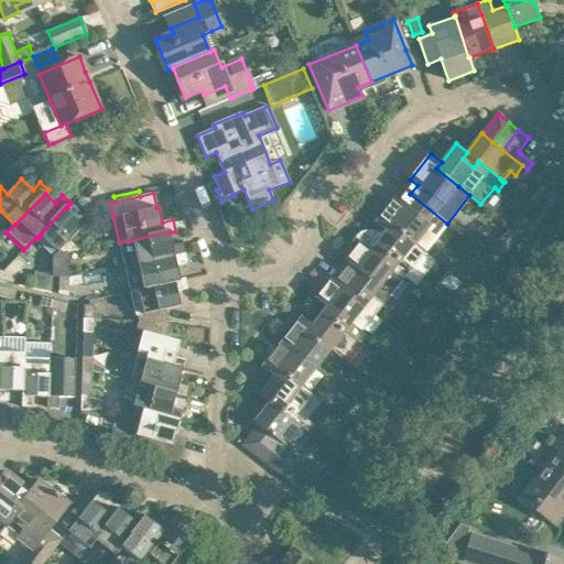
[(447,224),(410,194),(403,204),(396,197),(376,224),(382,229),(387,232),(391,226),(414,243),(414,242),(425,251),(447,224)]
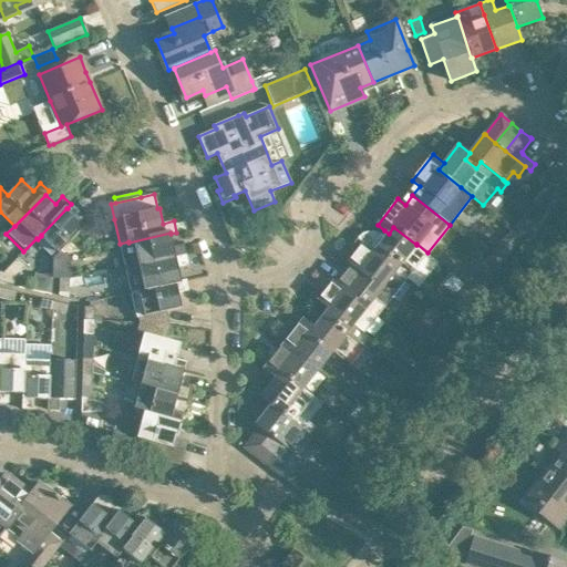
[(66,208),(41,235),(59,253),(92,217),(84,209),(74,200),(71,204),(68,208),(66,208)]
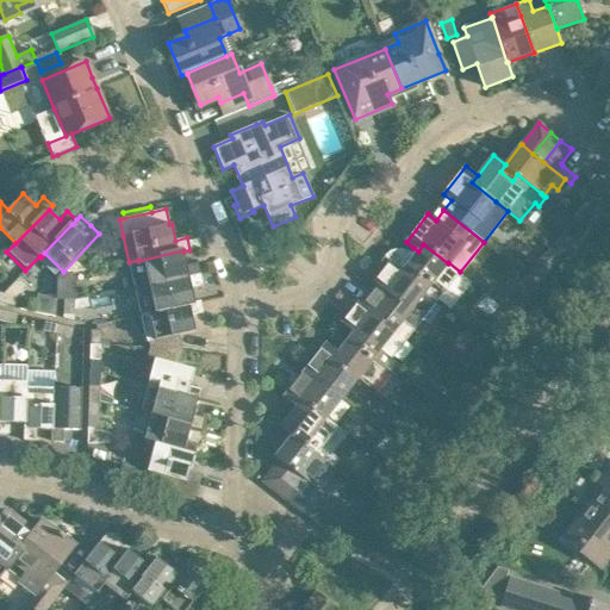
[(566,229),(553,247),(562,255),(577,237),(566,229)]
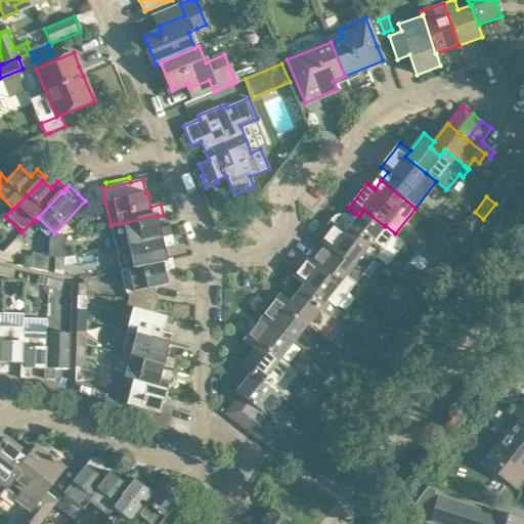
[(359,216),(355,213),(352,217),(347,214),(341,214),(336,215),(331,219),(331,220),(356,241),(360,235),(370,244),(365,251),(374,258),(376,259),(395,233),(385,225),(385,226),(363,210),(359,216)]
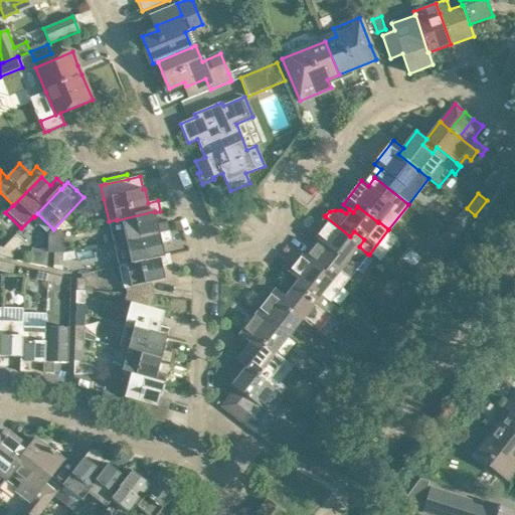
[(115,243),(126,241),(126,240),(169,231),(167,222),(158,224),(155,212),(155,211),(117,220),(117,219),(109,221),(108,221),(113,243),(115,243)]
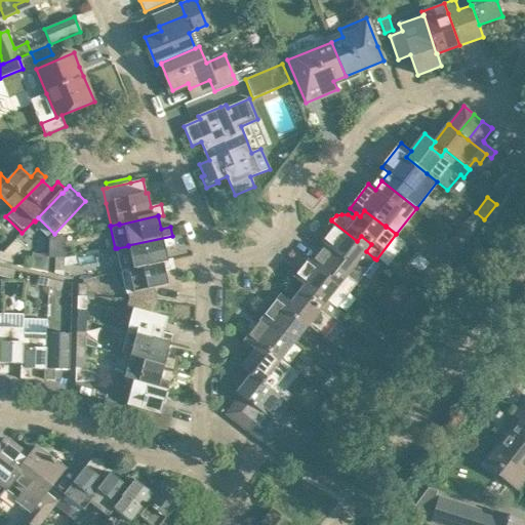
[(324,229),(329,233),(322,243),(328,248),(322,256),(355,283),(374,258),(366,251),(371,244),(361,236),(357,241),(331,220),(324,229)]
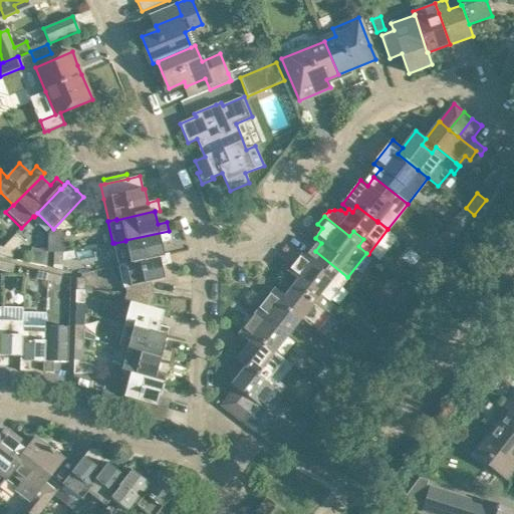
[(426,254),(438,264),(460,237),(447,227),(426,254)]
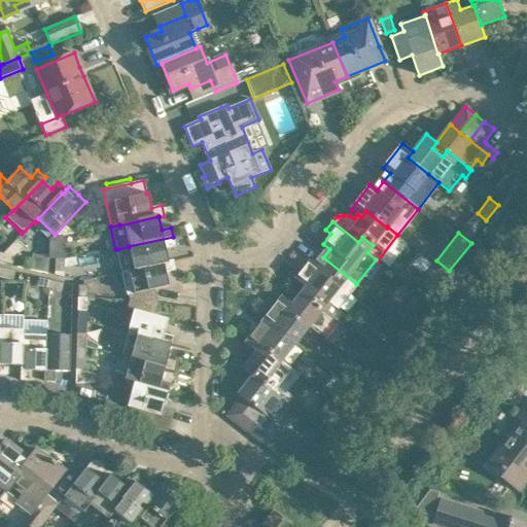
[(50,240),(49,258),(54,258),(63,259),(65,259),(61,235),(56,236),(55,235),(50,240)]
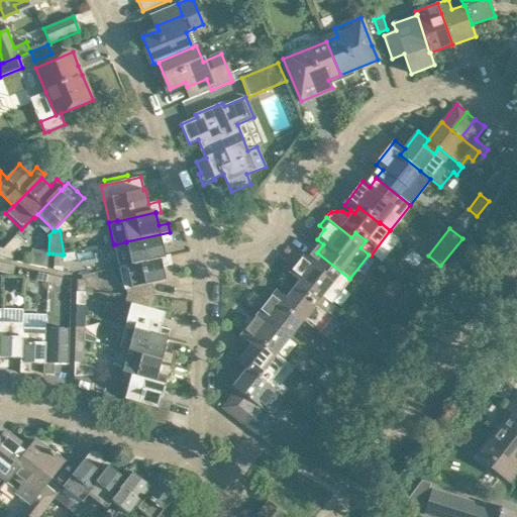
[(126,265),(131,263),(131,264),(166,256),(165,255),(163,243),(172,241),(170,232),(126,241),(126,242),(115,244),(113,244),(117,267),(126,265)]
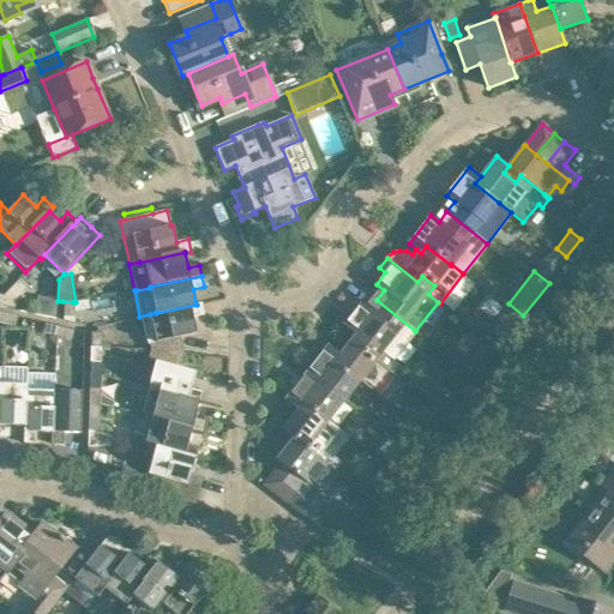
[(17,299),(2,295),(0,304),(0,305),(14,309),(17,299)]
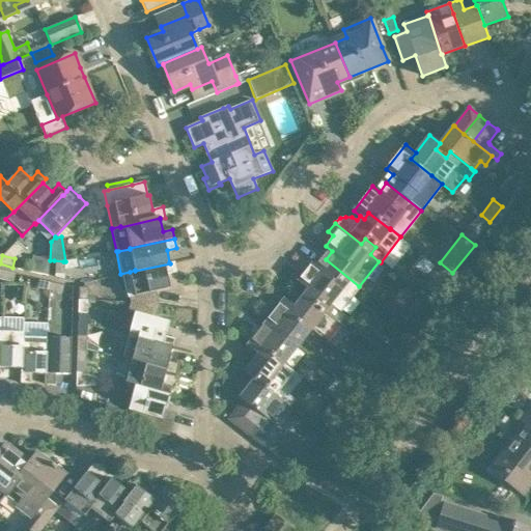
[(47,259),(31,255),(28,271),(47,275),(47,260),(47,259)]
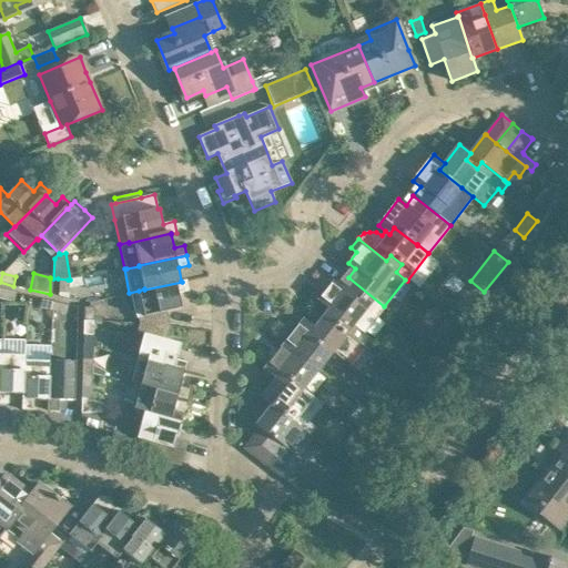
[(384,306),(348,277),(341,287),(334,282),(325,292),(320,287),(313,296),(318,301),(330,310),(341,320),(337,323),(348,332),(354,325),(363,333),(384,306)]
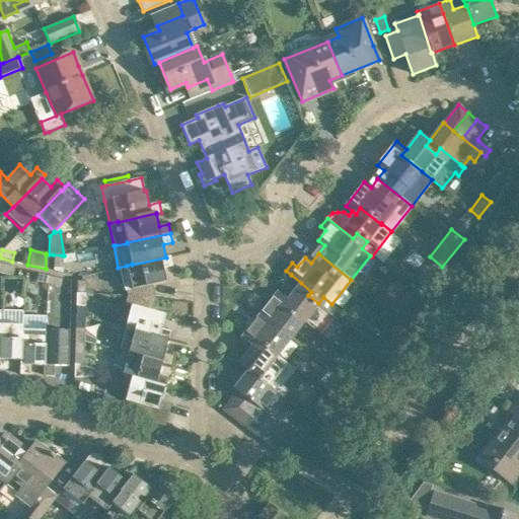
[(53,268),(52,270),(61,272),(61,264),(62,255),(53,254),(53,268)]
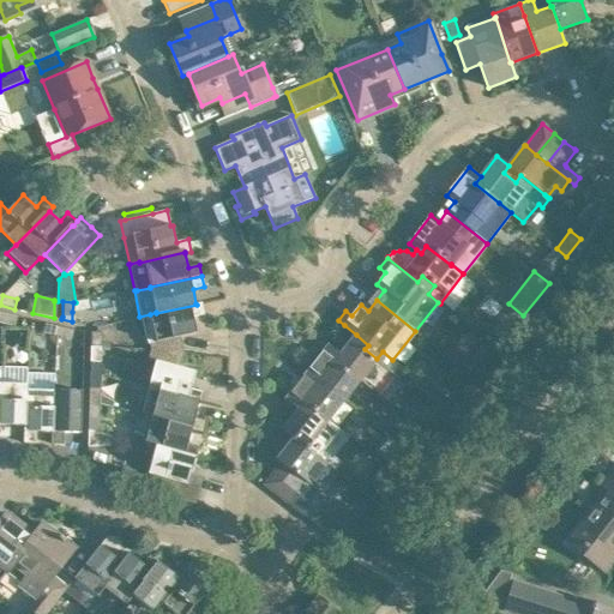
[(202,302),(196,304),(197,305),(156,313),(156,312),(150,314),(139,317),(145,343),(150,343),(151,350),(184,353),(180,337),(197,333),(193,317),(204,314),(202,302)]
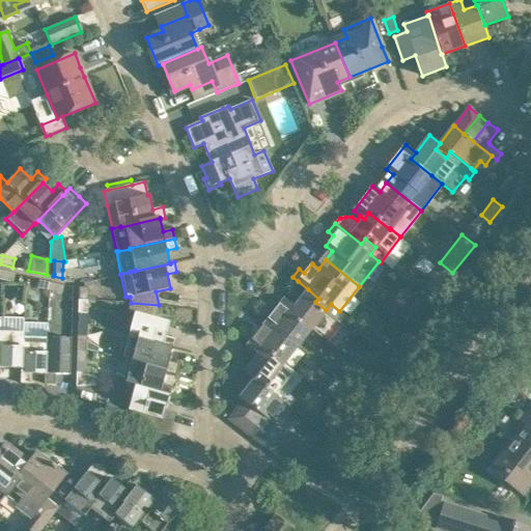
[(436,267),(427,278),(438,286),(446,276),(447,274),(437,266),(436,267)]
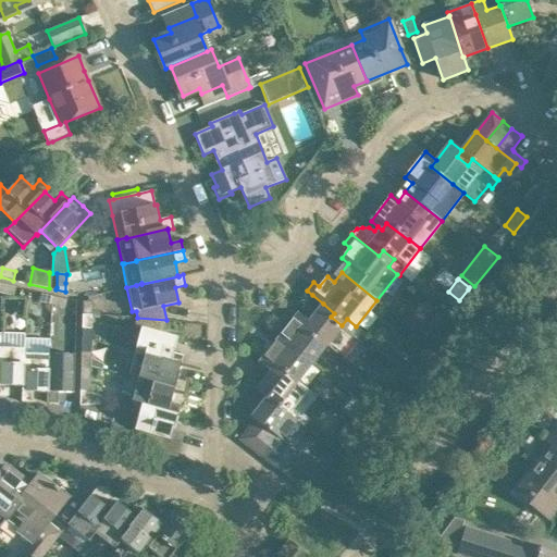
[(15,287),(2,284),(0,291),(0,293),(13,297),(15,287)]
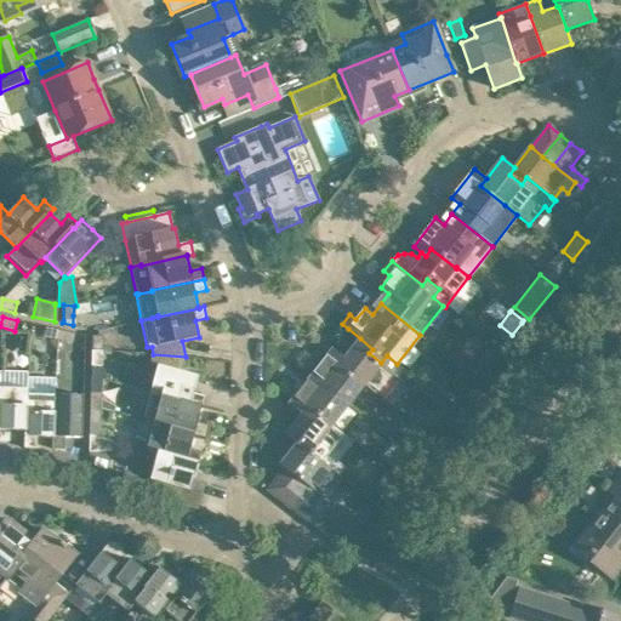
[(43,337),(57,341),(60,330),(45,326),(43,337)]
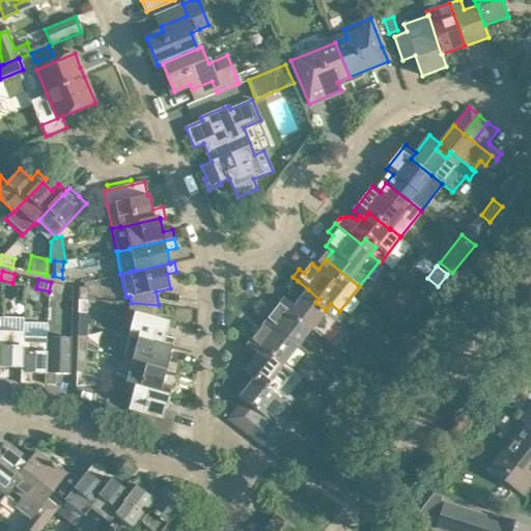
[(64,285),(51,282),(49,291),(62,294),(64,285)]
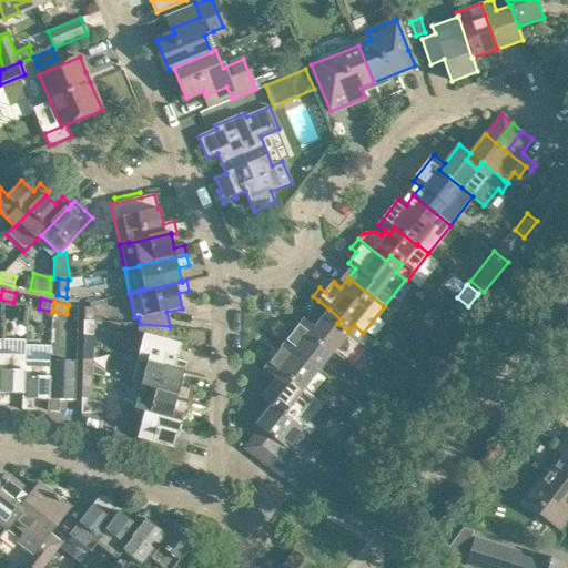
[(84,307),(84,321),(94,321),(94,307),(84,307)]
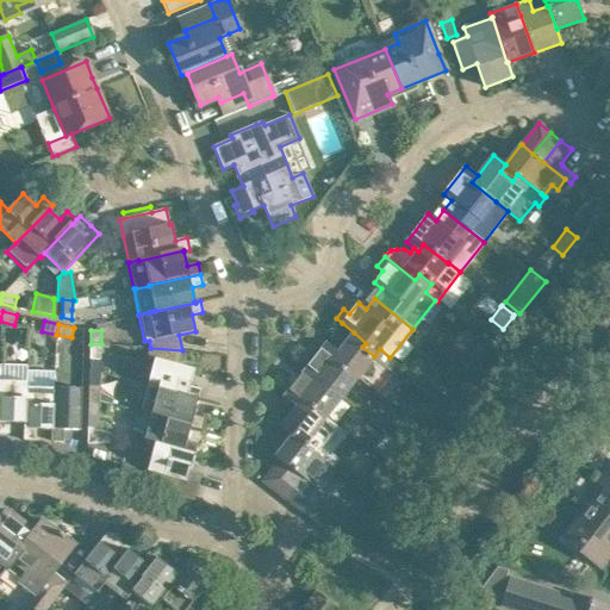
[(366,343),(354,332),(338,352),(332,359),(356,379),(358,378),(368,387),(384,368),(396,377),(403,367),(390,358),(380,349),(374,356),(362,347),(366,343)]
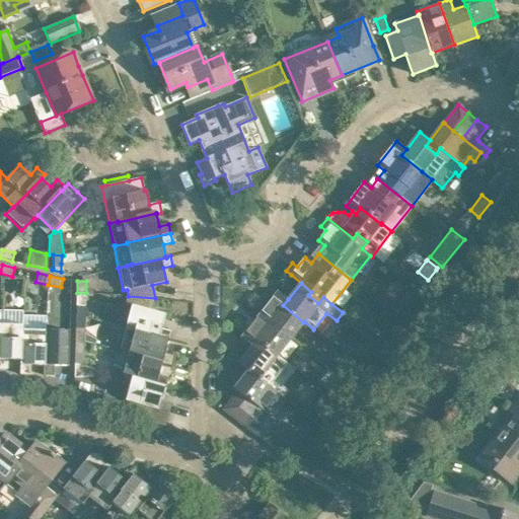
[(381,287),(373,297),(386,307),(394,298),(381,287)]
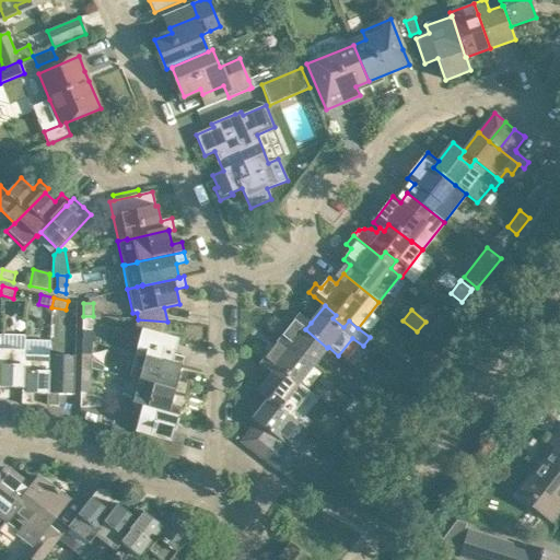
[(313,365),(327,348),(305,329),(311,323),(300,315),(280,339),(313,365)]
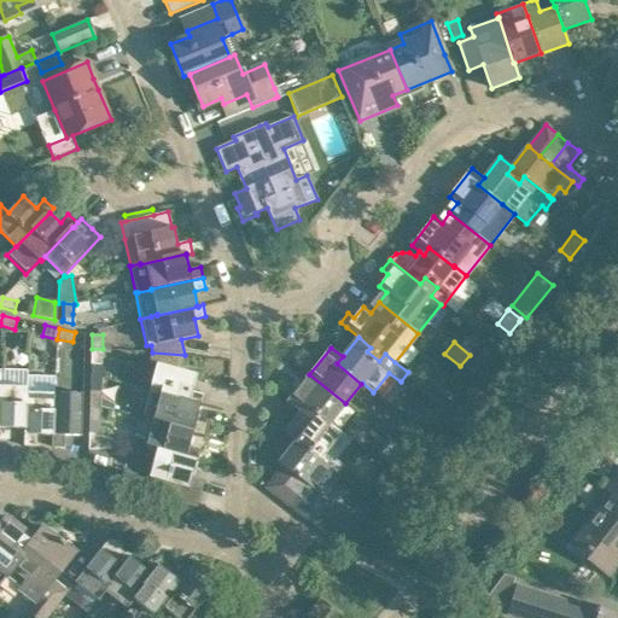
[(103,349),(92,349),(92,365),(101,365),(103,349)]
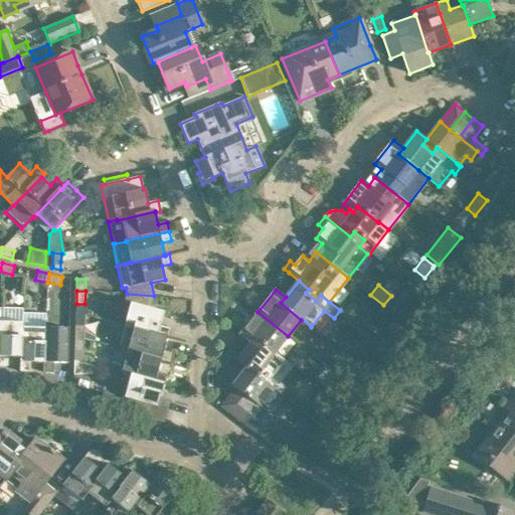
[(124,327),(134,329),(134,328),(167,337),(170,328),(160,326),(164,312),(151,308),(154,296),(127,294),(125,302),(131,304),(124,327)]
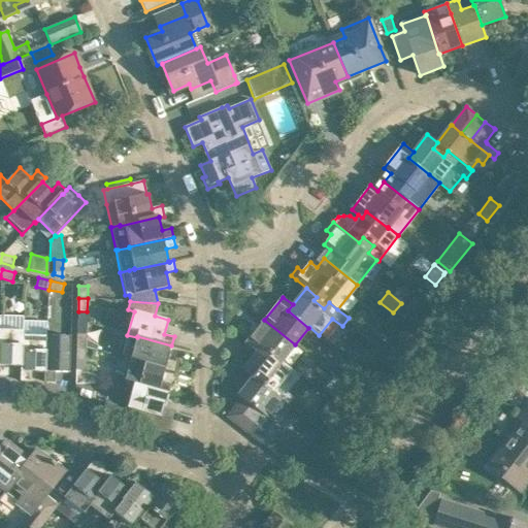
[(349,318),(342,326),(348,329),(352,330),(357,324),(349,318)]
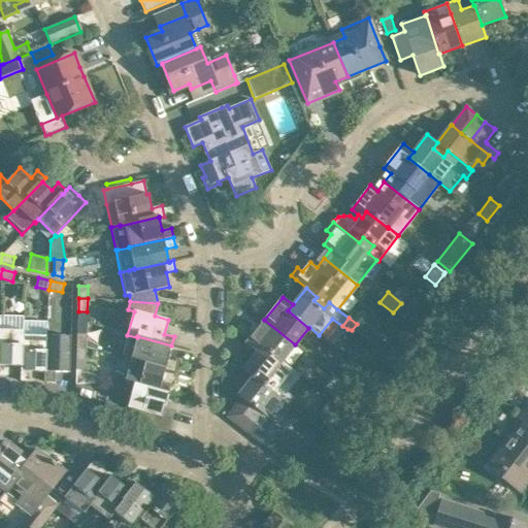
[(282,362),(295,344),(264,320),(245,343),(256,352),(261,345),(282,362)]
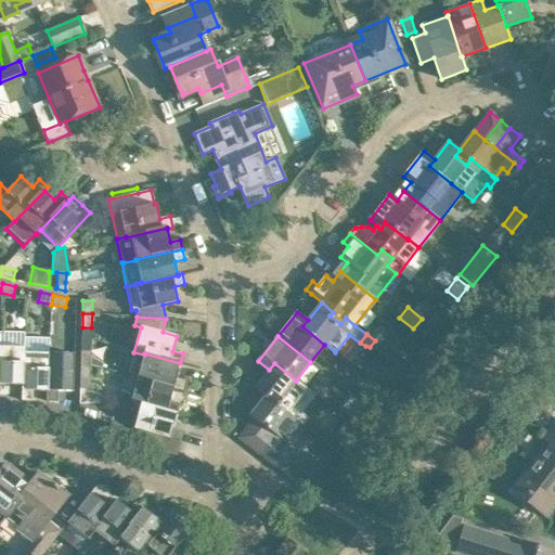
[(25,348),(0,346),(0,395),(9,395),(9,385),(22,385),(23,385),(24,352),(25,352),(25,348)]
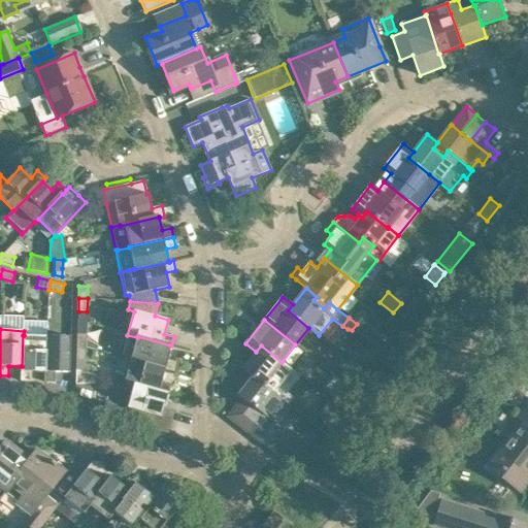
[(77,334),(76,348),(86,348),(87,334),(77,334)]
